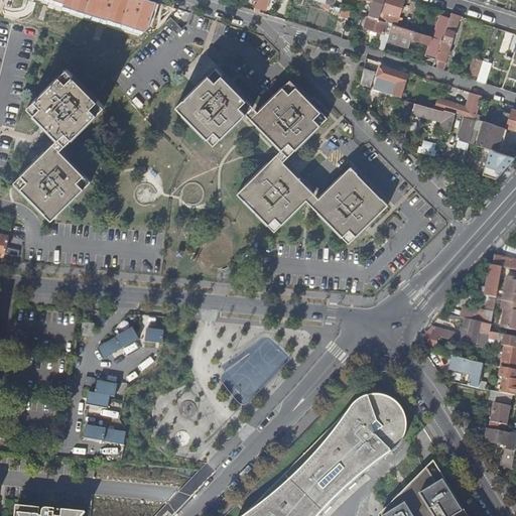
[(373,0),(369,15),(378,18),(381,11),(384,0),(373,0)]
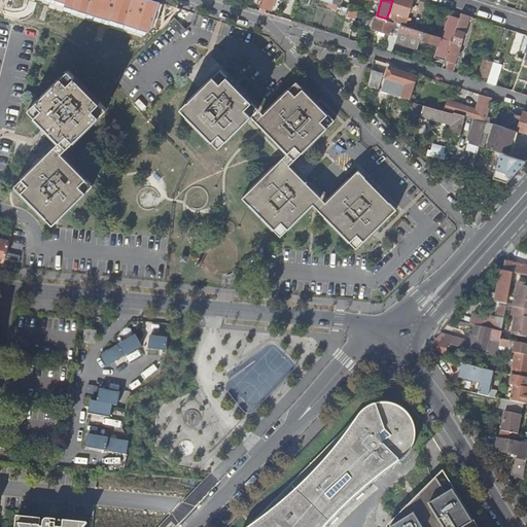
[(407,16),(412,0),(392,0),(389,11),(407,16)]
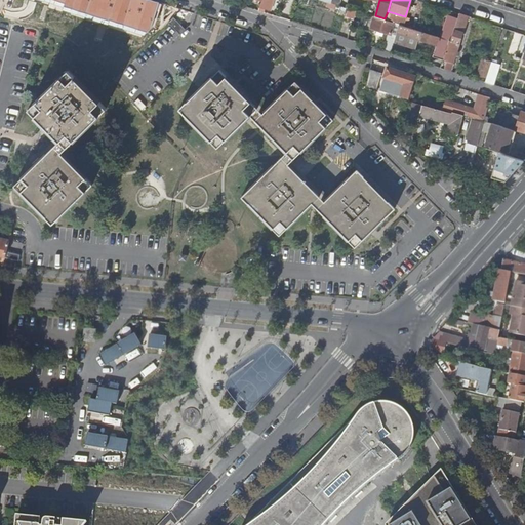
[(449,39),(443,59),(453,63),(461,34),(467,18),(470,19),(470,16),(459,13),(457,18),(451,37),(450,40),(449,39)]
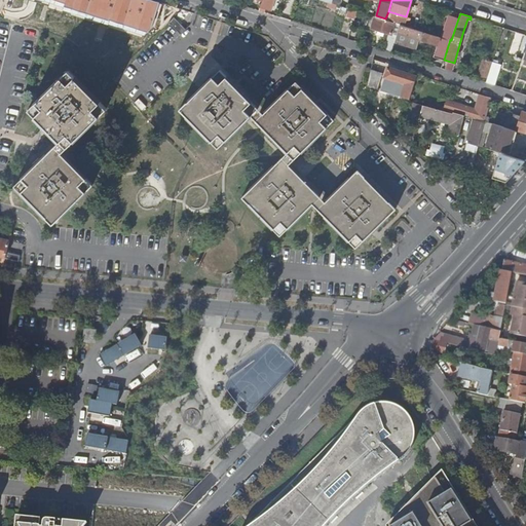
[(376,15),(374,15),(371,26),(397,35),(398,32),(400,24),(385,19),(376,15)]
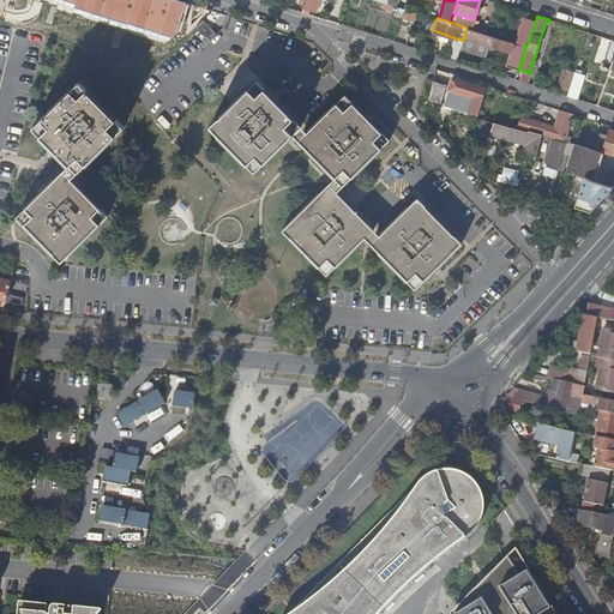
[(517,40),(528,43),(535,22),(523,18),(517,40)]
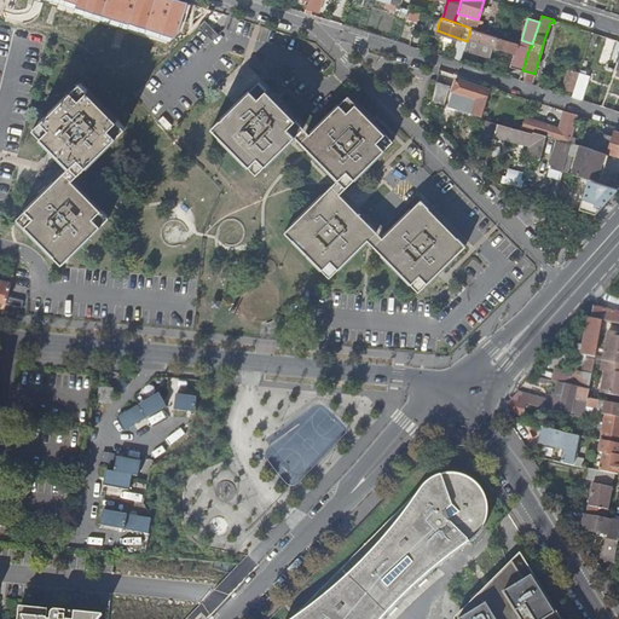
[(510,65),(522,70),(530,46),(470,28),(468,38),(495,46),(514,52),(510,65)]
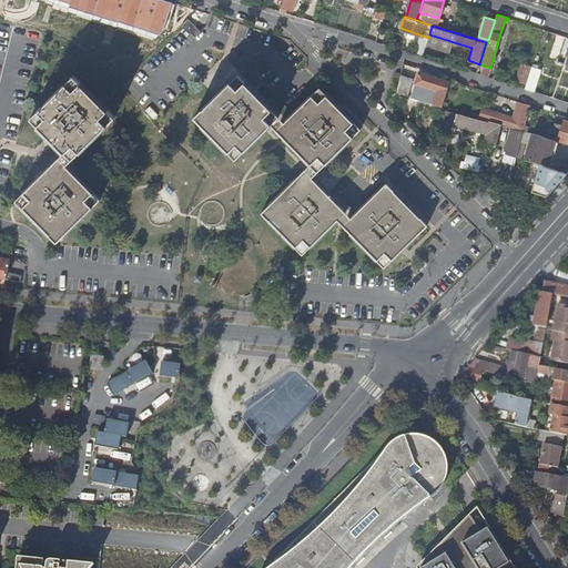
[(427,40),(425,46),(449,53),(454,42),(429,34),(428,38),(427,40)]
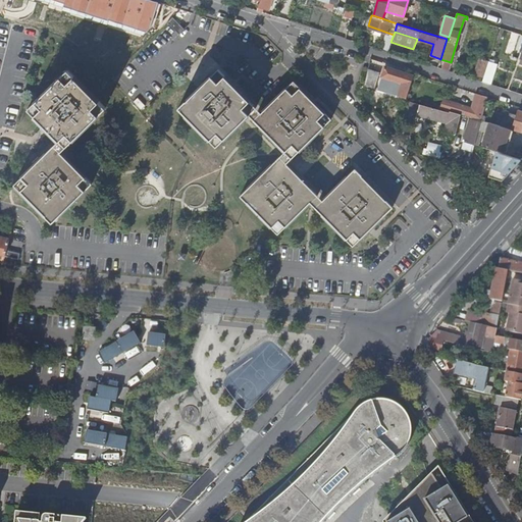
[(381,49),(388,51),(390,42),(393,37),(385,35),(381,49)]
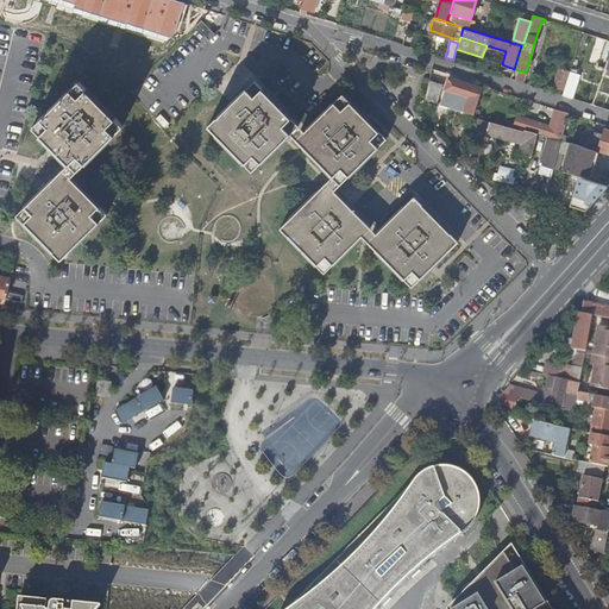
[(554,87),(565,89),(566,83),(570,71),(559,68),(554,87)]
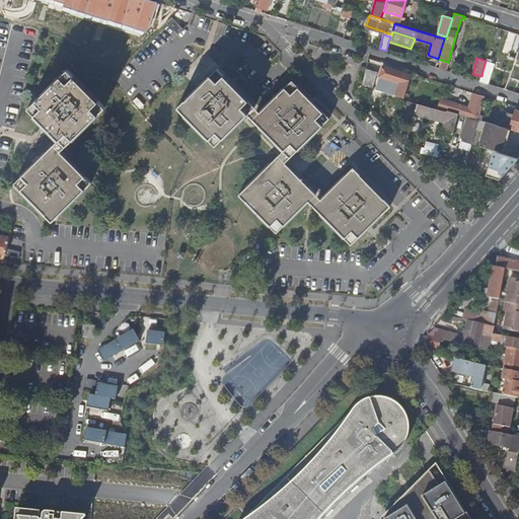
[(486,61),(483,71),(491,73),(495,61),(487,59),(486,61)]
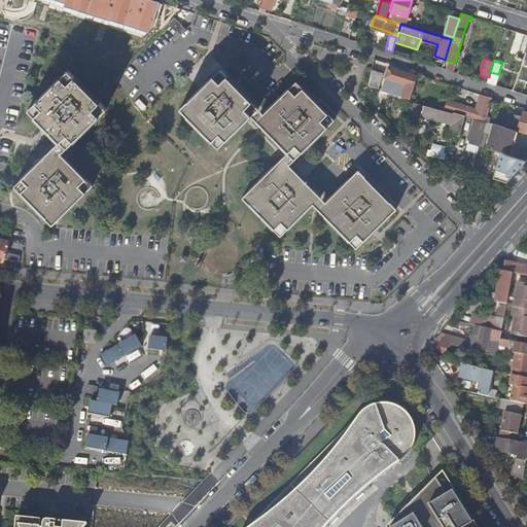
[(400,96),(411,99),(418,75),(388,67),(385,76),(405,82),(400,96)]
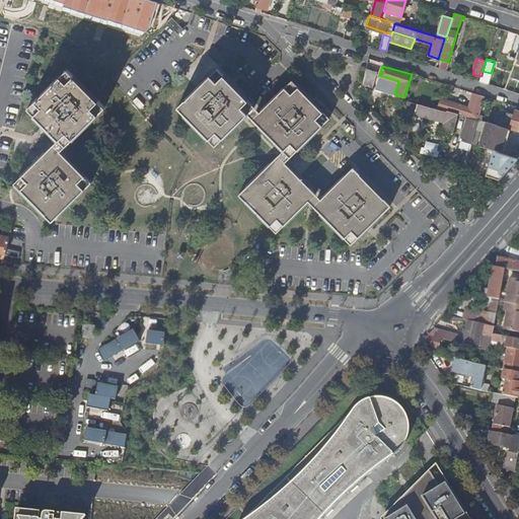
[(186,98),(177,105),(199,128),(216,145),(224,137),(248,115),(252,119),(277,144),(284,150),(279,154),(274,160),(239,194),(262,216),(277,232),(309,202),(313,206),(330,222),(342,234),(352,244),(356,240),(376,221),(391,206),(381,196),(369,182),(357,170),(354,166),(340,180),(321,199),(316,194),(286,162),(291,157),(330,119),(293,80),(291,81),(261,112),(255,106),(236,85),(218,67),(211,74),(186,98)]
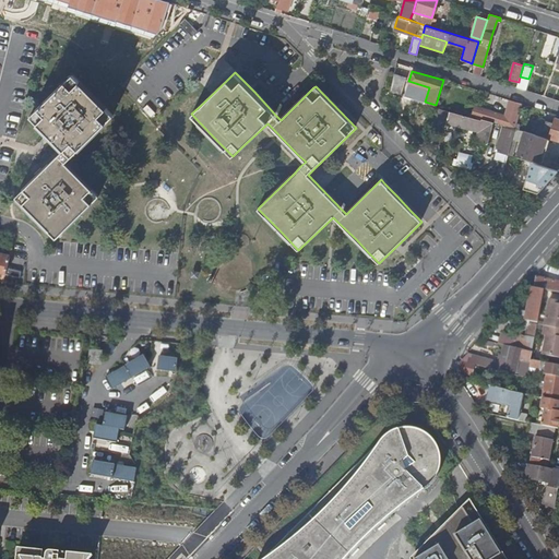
[(114,115),(106,107),(72,73),(32,114),(30,115),(39,125),(63,149),(58,153),(26,186),(15,195),(23,203),(57,238),(99,195),(66,162),(71,156),(114,115)]
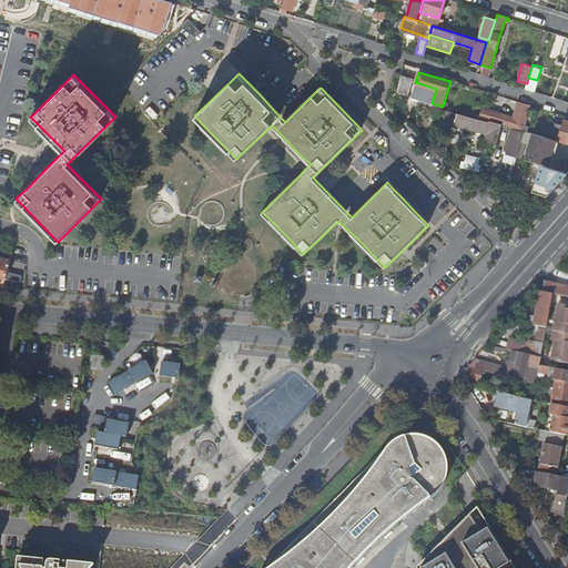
[(396,91),(408,95),(414,78),(401,74),(396,91)]
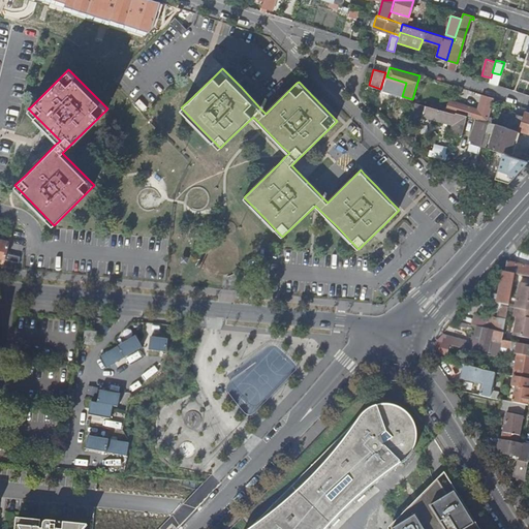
[(412,101),(407,122),(418,125),(418,124),(421,116),(454,125),(457,114),(412,101)]
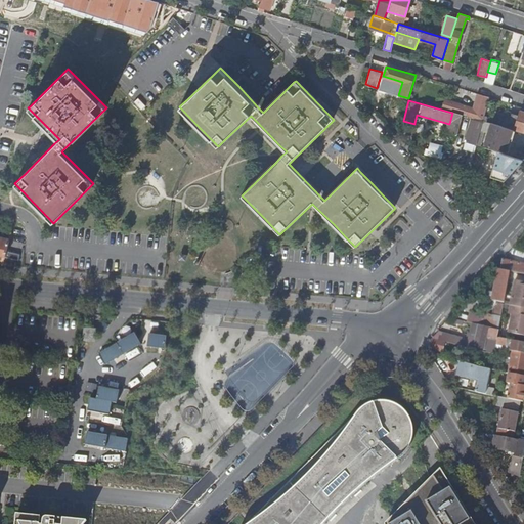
[(465,110),(464,115),(474,118),(478,119),(481,111),(466,106),(465,110)]
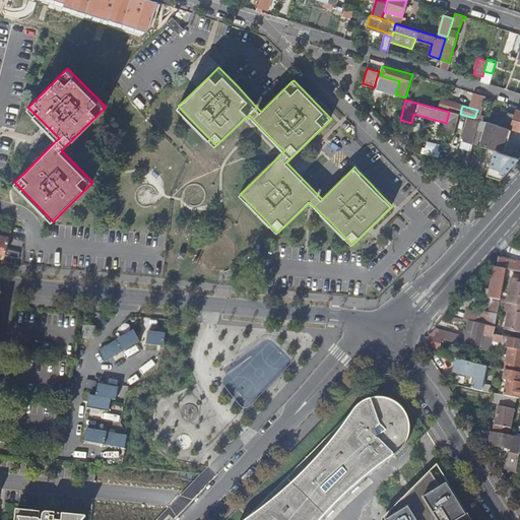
[(519,131),(519,110),(516,109),(511,128),(517,130),(519,131)]
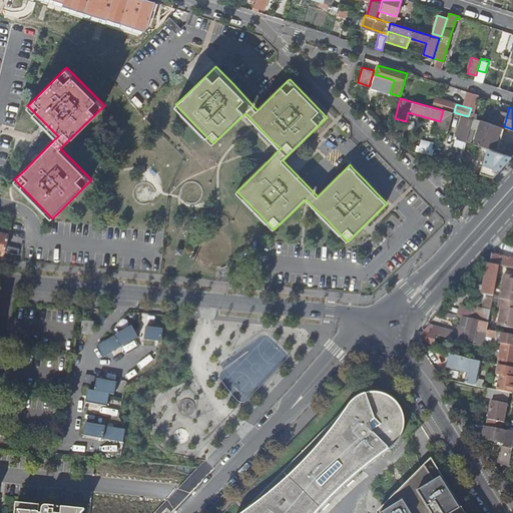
[(449,110),(443,109),(443,110),(440,121),(438,129),(438,130),(447,133),(453,111),(449,110)]
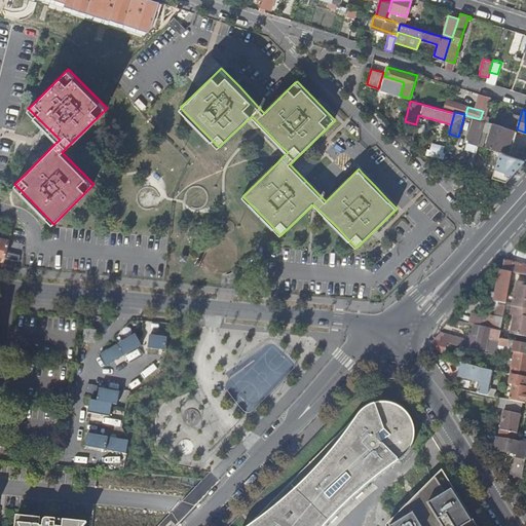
[(480,119),(476,118),(466,145),(476,148),(484,120),(480,119)]
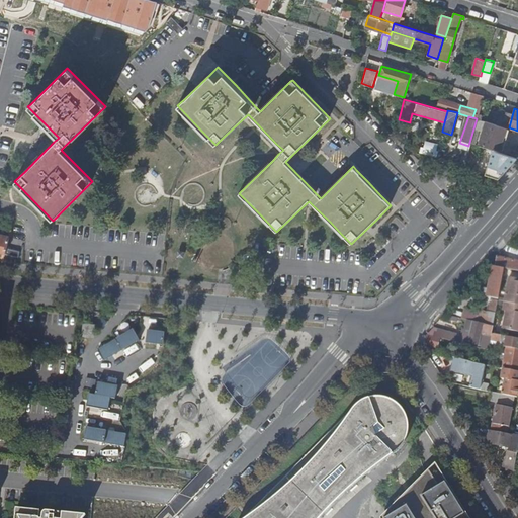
[(478,118),(472,143),(476,145),(481,119),(478,118)]
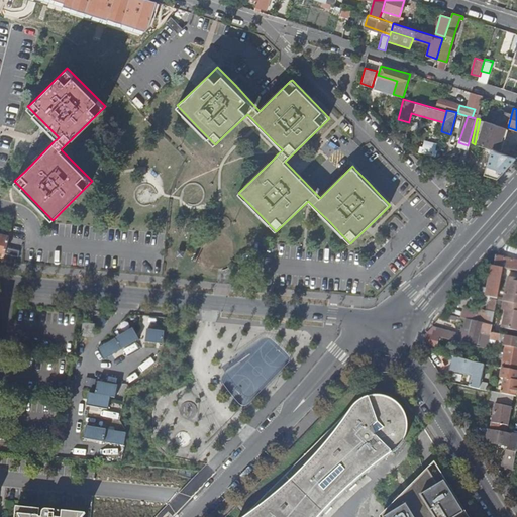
[(493,146),(499,125),(485,121),(479,142),(493,146)]
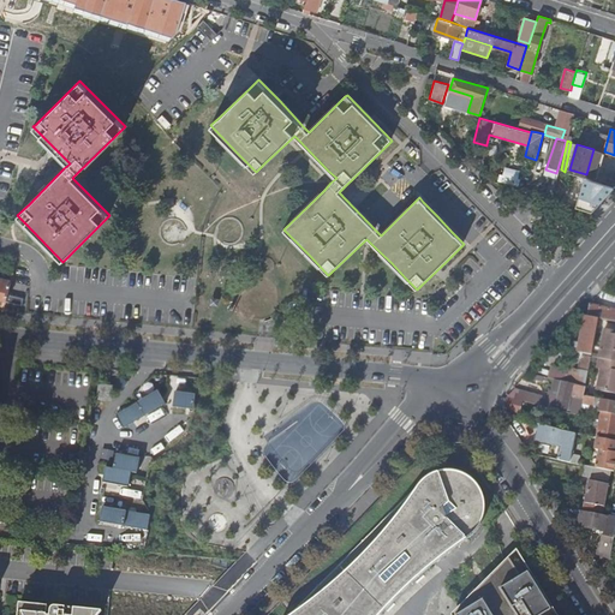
[(239,281),(234,303),(236,305),(236,306),(237,309),(238,310),(238,311),(240,314),(242,316),(243,317),(244,318),(248,320),(250,321),(251,322),(252,317),(256,317),(258,318),(260,318),(262,317),(263,317),(264,317),(266,316),(267,316),(270,315),(273,314),(275,311),(276,309),(279,306),(280,304),(280,303),(276,302),(276,299),(278,298),(278,294),(278,293),(276,291),(275,287),(274,285),(273,282),(270,280),(269,278),(267,275),(266,275),(266,274),(268,273),(269,273),(270,272),(272,272),(273,270),(273,269),(274,268),(274,267),(274,266),(274,264),(274,263),(274,262),(273,261),(273,260),(272,258),(270,257),(269,257),(268,256),(267,256),(266,256),(264,257),(263,257),(262,257),(261,258),(260,260),(260,261),(258,262),(258,263),(257,264),(257,266),(257,267),(258,268),(258,269),(260,270),(260,272),(261,273),(260,278),(257,278),(255,276),(252,276),(251,278),(249,278),(246,278),(245,279),(243,279),(242,280),(239,281)]
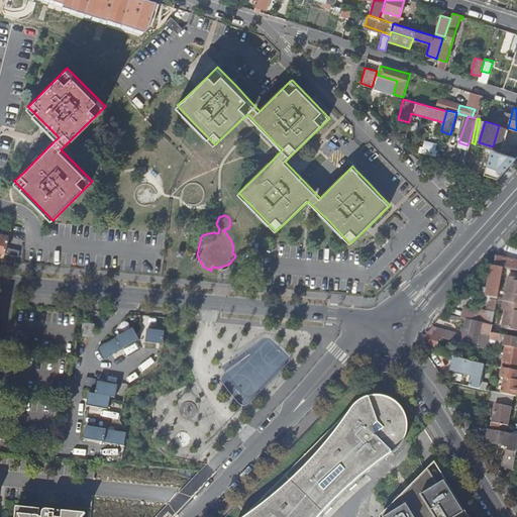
[(0,251),(5,253),(9,237),(0,235),(0,251)]
